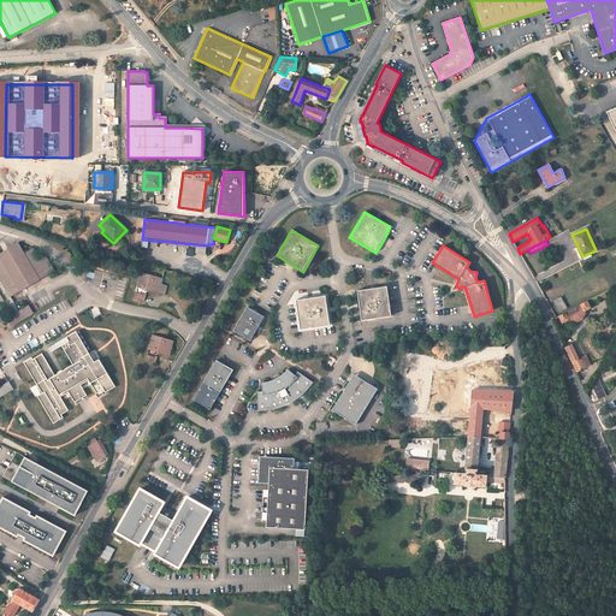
[(6,319),(11,326),(33,313),(28,306),(18,312),(10,296),(22,289),(19,285),(27,282),(28,284),(35,280),(35,282),(54,271),(46,256),(40,260),(34,248),(24,254),(19,247),(10,252),(9,249),(0,254),(0,298),(1,298),(11,315),(6,319)]
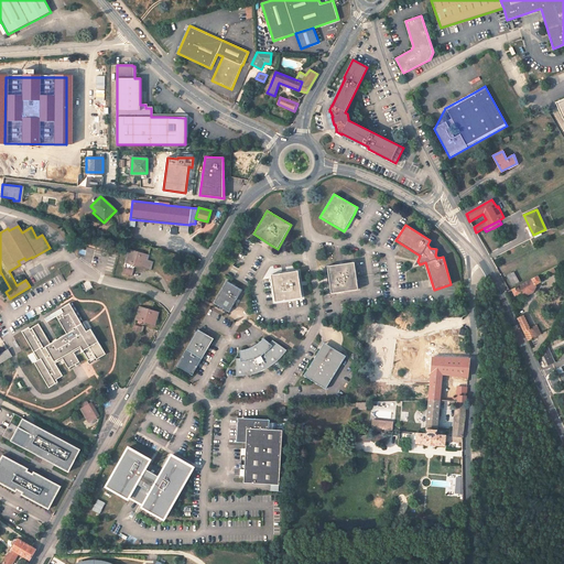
[(151,270),(153,262),(148,260),(149,256),(130,250),(127,260),(136,262),(134,264),(145,268),(145,269),(151,270)]
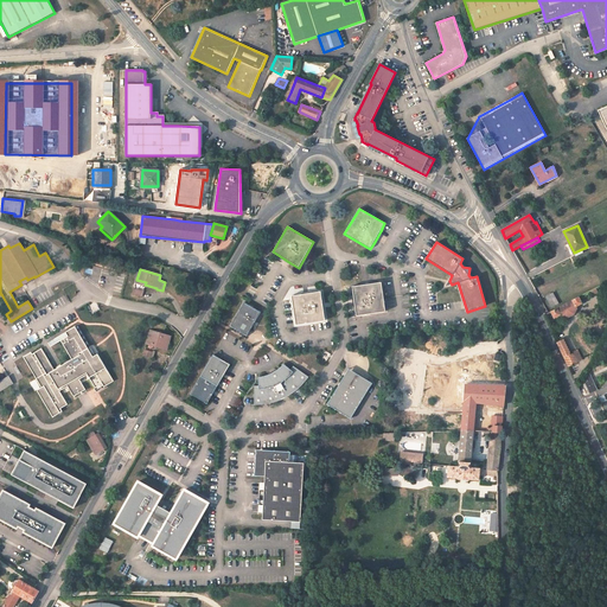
[(385,312),(382,282),(372,283),(360,285),(352,286),(356,315),(385,312)]
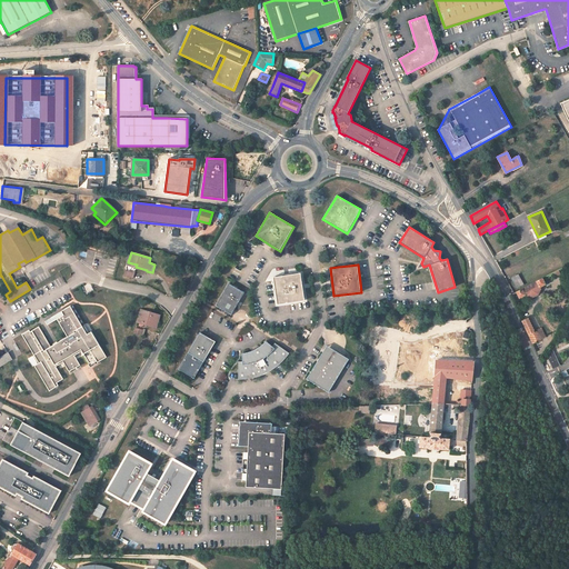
[(305,300),(300,272),(292,273),(281,276),(273,277),(277,305),(305,300)]
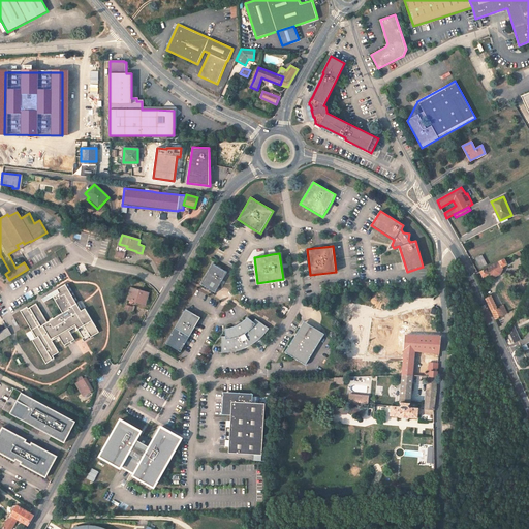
[(487,265),(481,255),(475,258),(480,268),(487,265)]
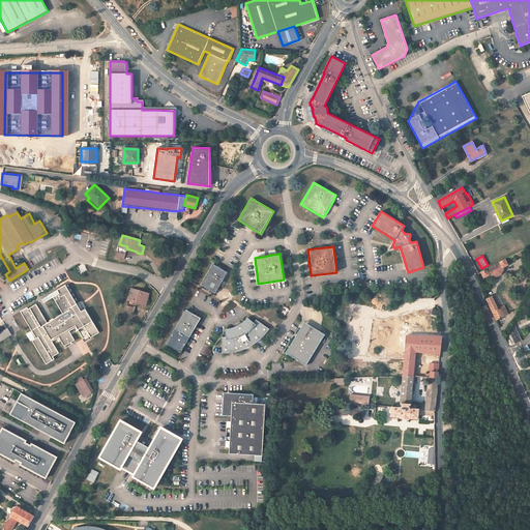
[(505,260),(481,272),(483,277),(490,274),(490,275),(495,275),(500,272),(502,268),(508,264),(505,260)]
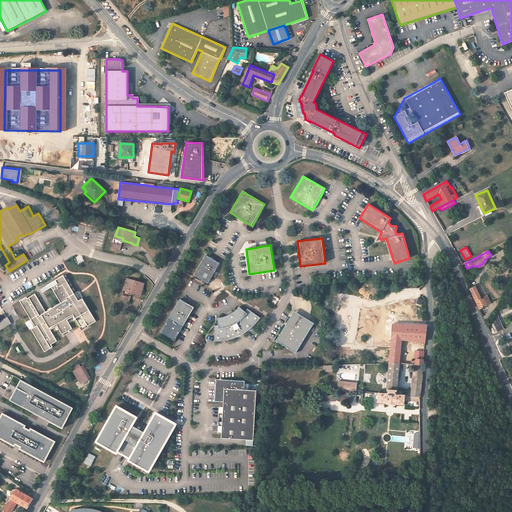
[(203,252),(192,272),(206,280),(218,261),(203,252)]
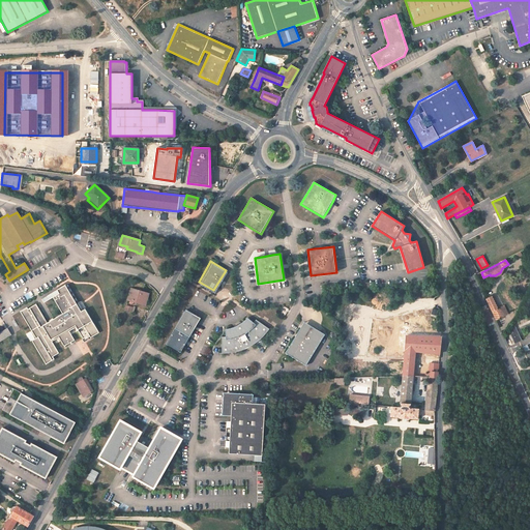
[(27,307),(21,312),(36,339),(32,341),(47,364),(55,359),(53,357),(59,353),(52,342),(59,337),(64,346),(75,341),(69,331),(77,327),(84,339),(90,335),(91,337),(99,333),(86,310),(84,311),(68,285),(66,286),(82,312),(81,312),(65,286),(48,295),(49,297),(53,295),(64,314),(48,323),(37,304),(28,310),(27,307)]
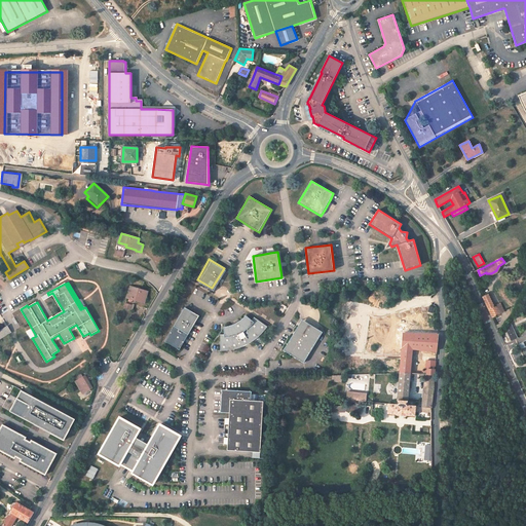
[(144,303),(147,292),(129,287),(126,296),(135,298),(134,300),(144,303)]
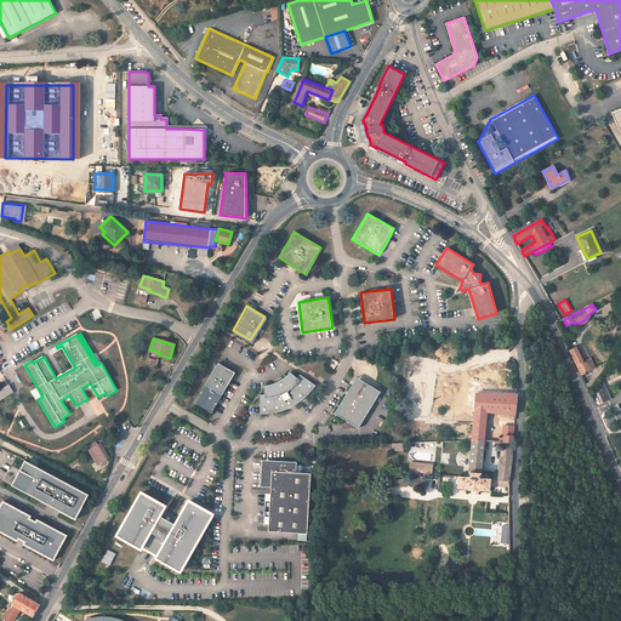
[(590,369),(586,360),(584,362),(579,351),(574,353),(582,372),(590,369)]
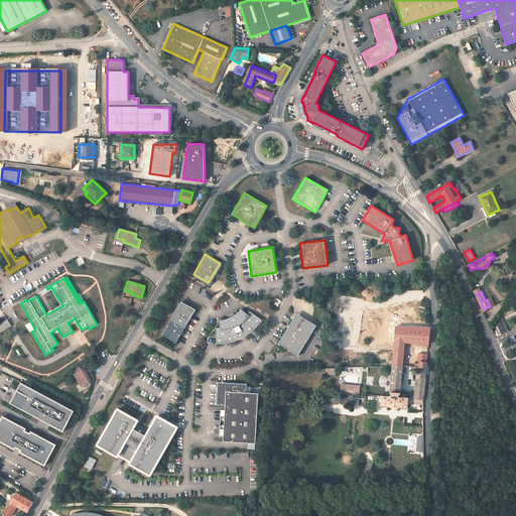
[(179,299),(168,317),(160,332),(174,341),(194,307),(179,299)]
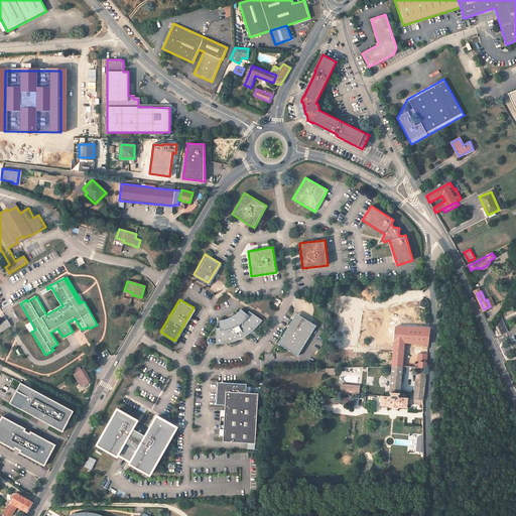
[(251,315),(245,310),(238,316),(226,319),(222,319),(222,328),(218,327),(217,344),(220,344),(240,342),(250,337),(258,332),(265,324),(253,313),(251,315)]
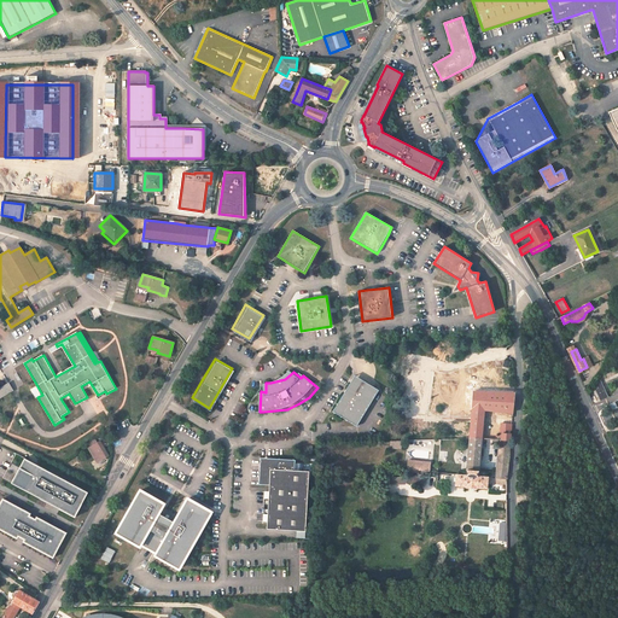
[(355,374),(333,410),(356,425),(379,390),(355,374)]
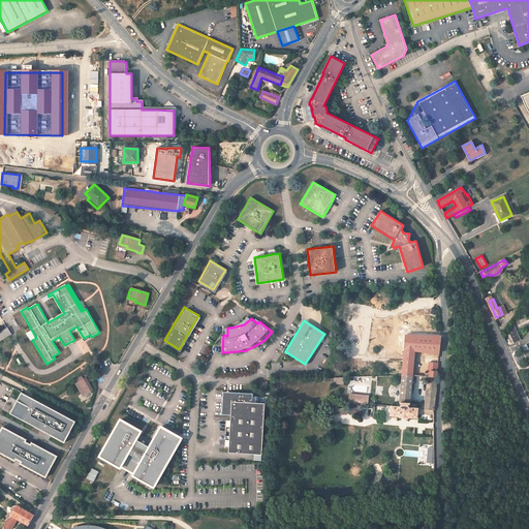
[(521,340),(512,321),(508,330),(515,343),(521,340)]
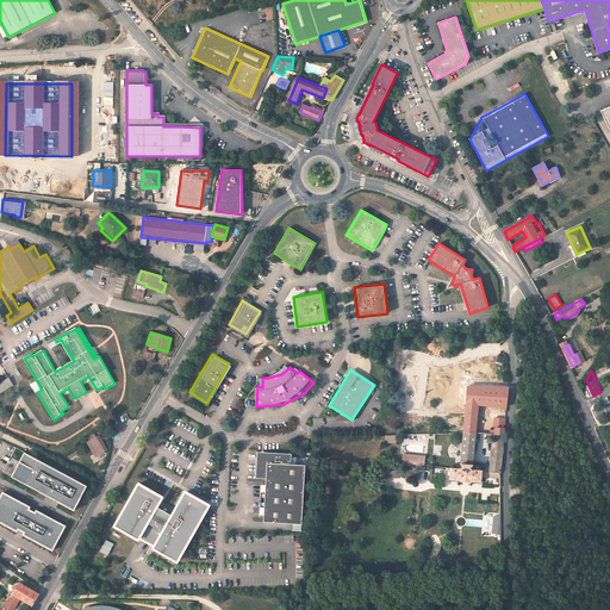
[(0,392),(13,386),(8,378),(0,381),(0,392)]
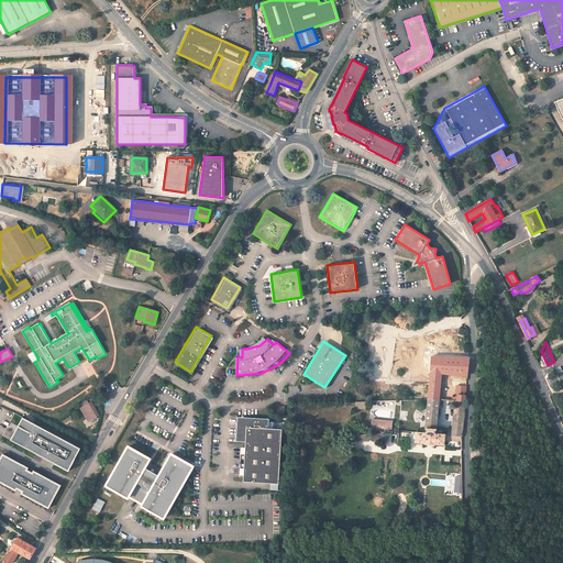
[(468,359),(431,356),(430,373),(441,374),(467,376),(468,359)]
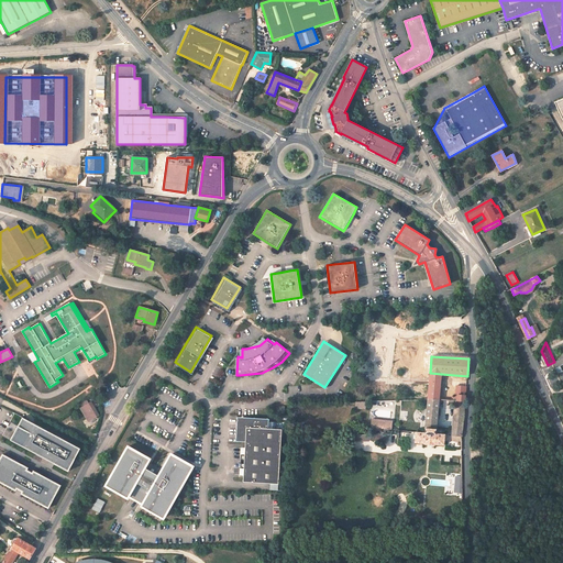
[(429,384),(440,385),(441,374),(430,373),(429,384)]
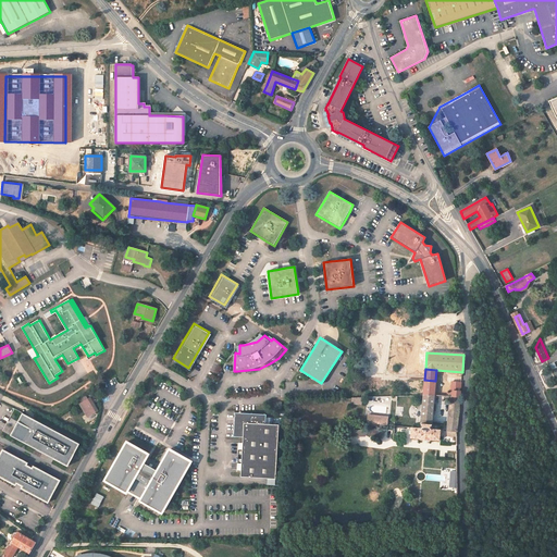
[(434,395),(435,381),(424,380),(423,380),(422,383),(424,383),(423,395),(434,395)]
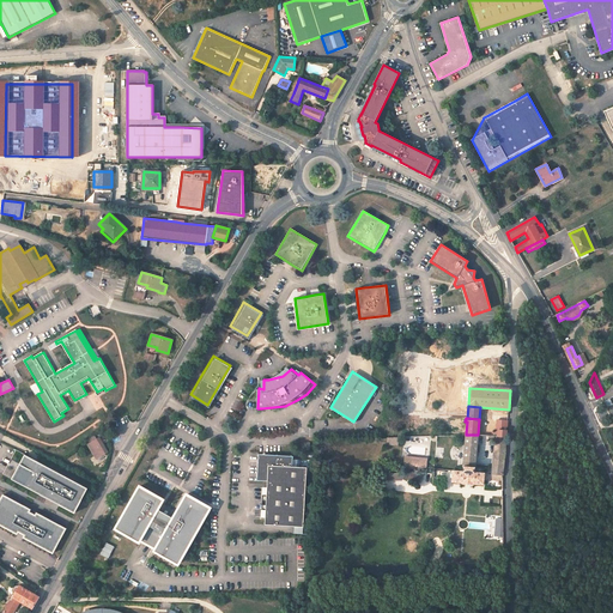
[(508,422),(497,420),(496,430),(498,430),(502,431),(502,428),(507,428),(508,422)]
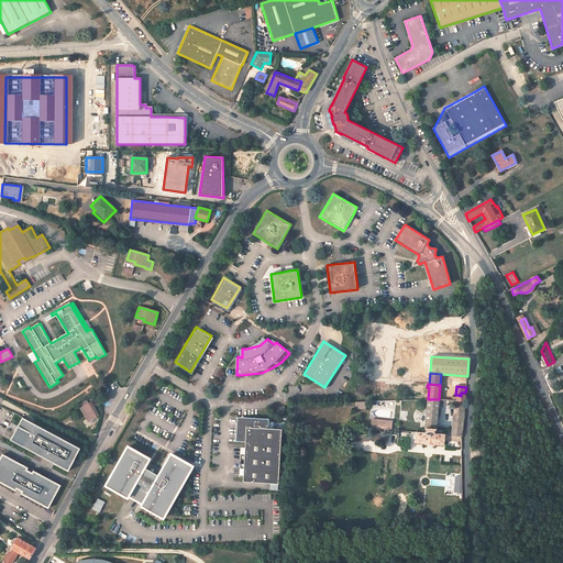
[(428,399),(426,428),(435,429),(438,415),(438,409),(439,399),(428,399)]
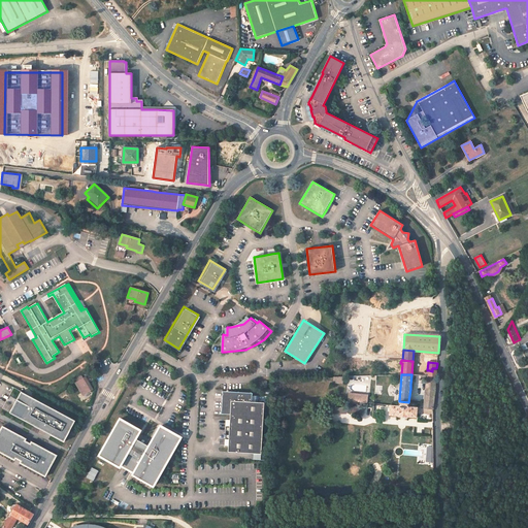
[(427,380),(425,398),(434,399),(436,376),(429,375),(427,375),(427,380)]
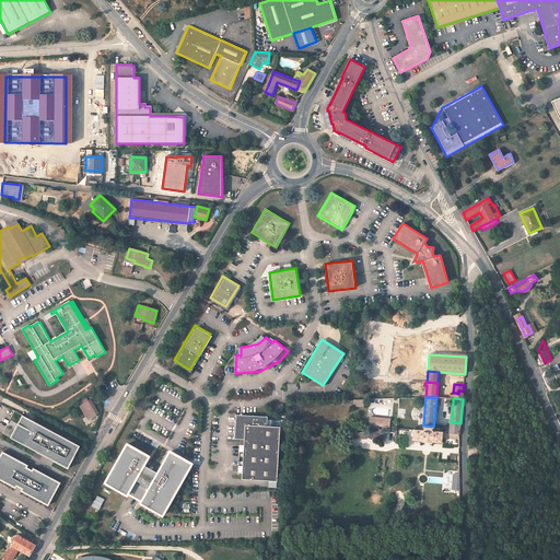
[(88,420),(98,413),(95,408),(92,410),(88,401),(85,399),(79,404),(80,406),(80,407),(88,420)]
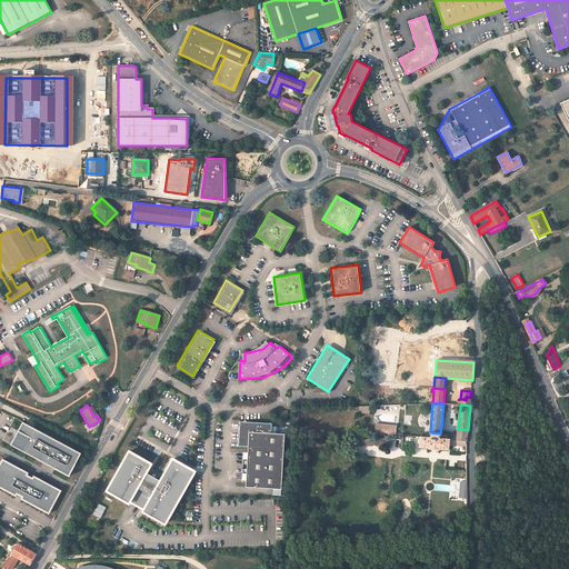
[(249,443),(248,450),(247,478),(246,485),(273,487),(281,487),(286,432),(278,431),(279,425),(272,423),(272,421),(240,419),(239,443),(249,443)]
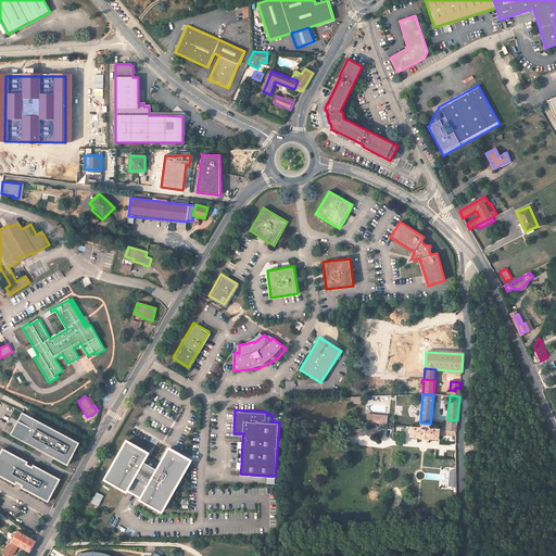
[(23,412),(11,434),(48,454),(50,452),(55,455),(53,457),(67,465),(70,460),(70,453),(74,453),(79,442),(23,412)]
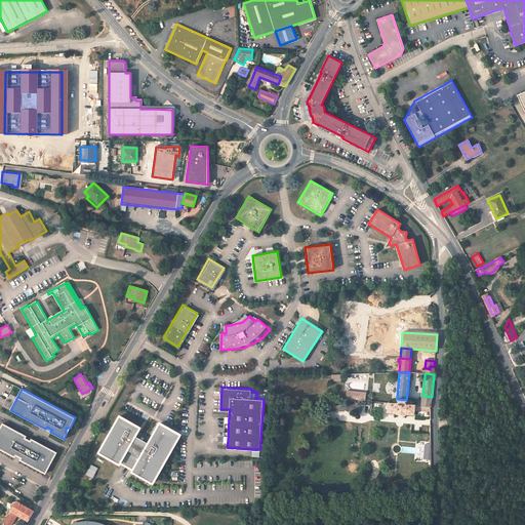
[(348,391),(348,400),(367,400),(367,391),(348,391)]
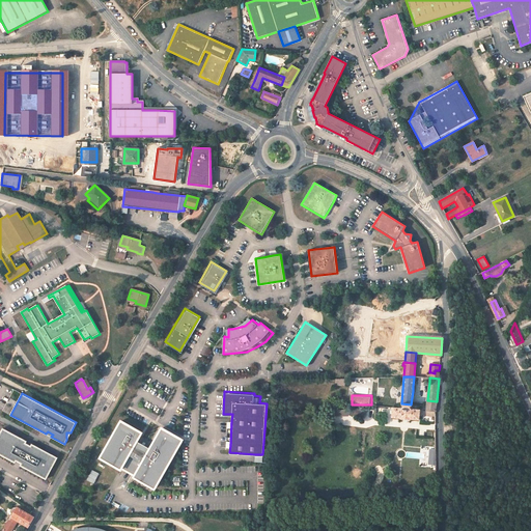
[(399,419),(410,419),(418,419),(419,417),(436,417),(436,411),(426,411),(411,409),(411,404),(401,403),(401,408),(392,408),(392,417),(399,418),(399,419)]
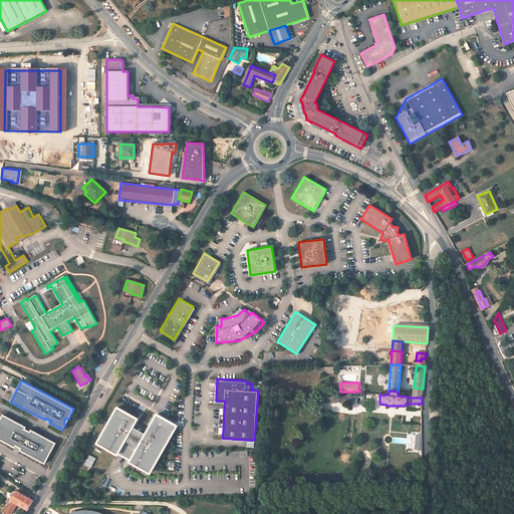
[(350,406),(353,401),(345,396),(342,402),(350,406)]
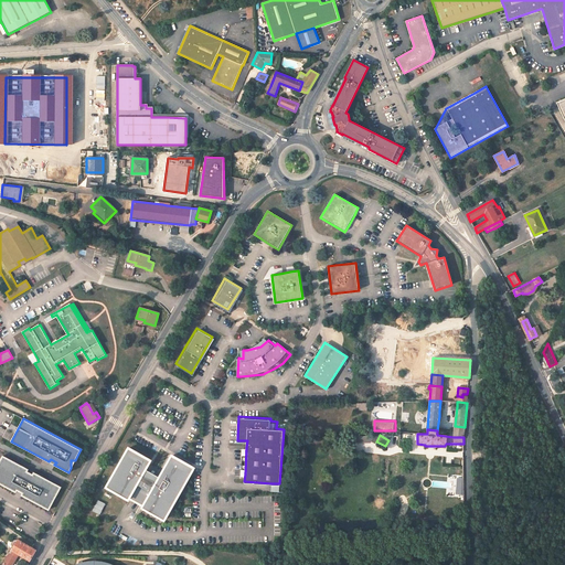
[(149,458),(127,446),(106,486),(128,498),(129,496),(144,503),(142,505),(164,518),(192,465),(170,452),(159,475),(145,467),(149,458)]
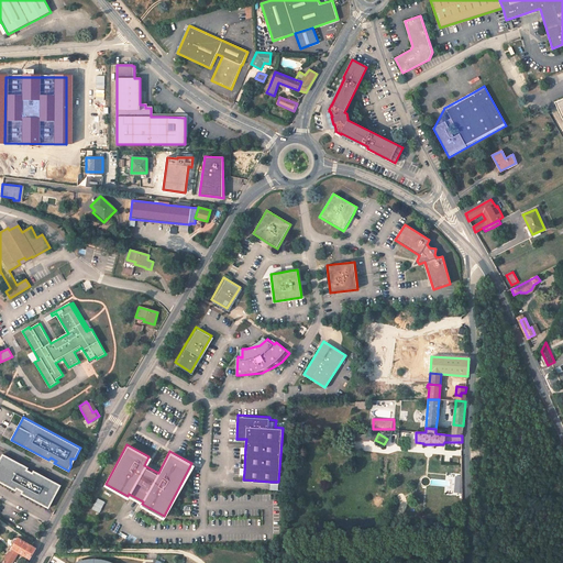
[(61,485),(3,454),(0,460),(0,481),(48,508),(61,485)]
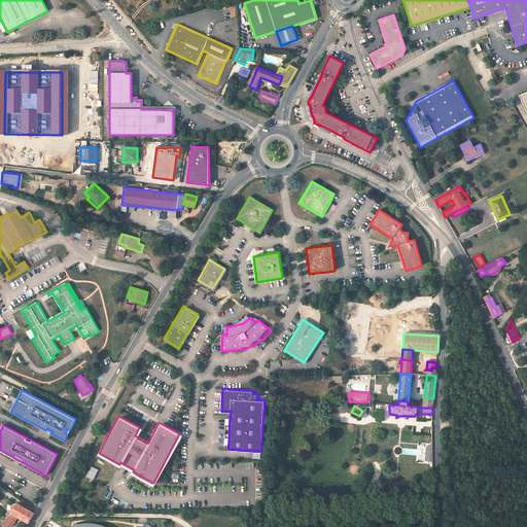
[(34,514),(16,503),(10,514),(18,518),(28,524),(34,514)]
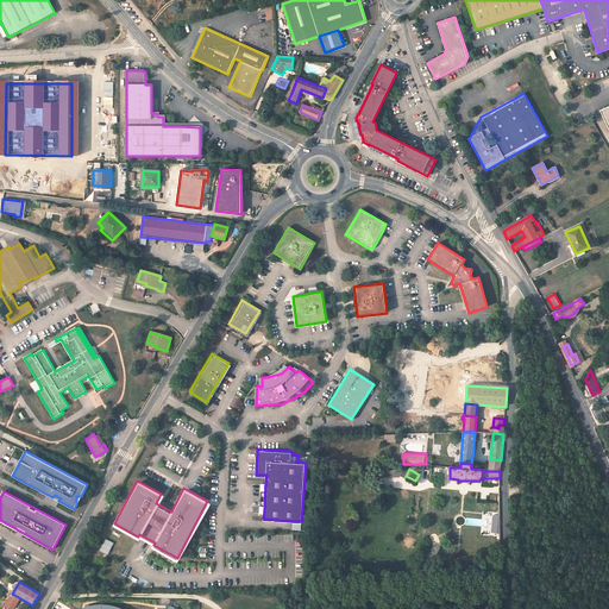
[(13,608),(20,598),(12,594),(2,608),(13,608)]
